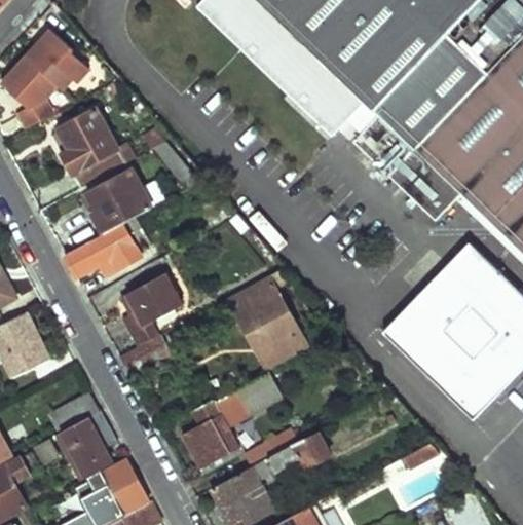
[(256,0),(378,116),(353,142),(434,220),(459,192),(522,252),(522,0),(256,0)]
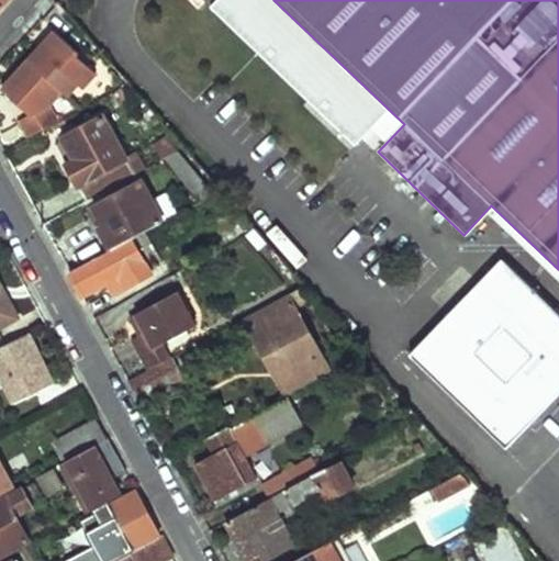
[(25,58),(60,92),(64,96),(75,82),(79,86),(93,70),(73,54),(76,51),(52,29),(25,58)]
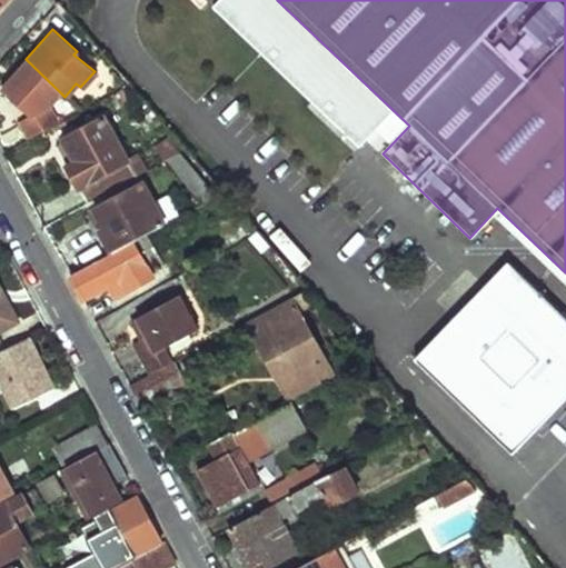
[(26,59),(0,89),(0,93),(27,116),(18,121),(27,138),(58,121),(49,106),(61,93),(26,59)]
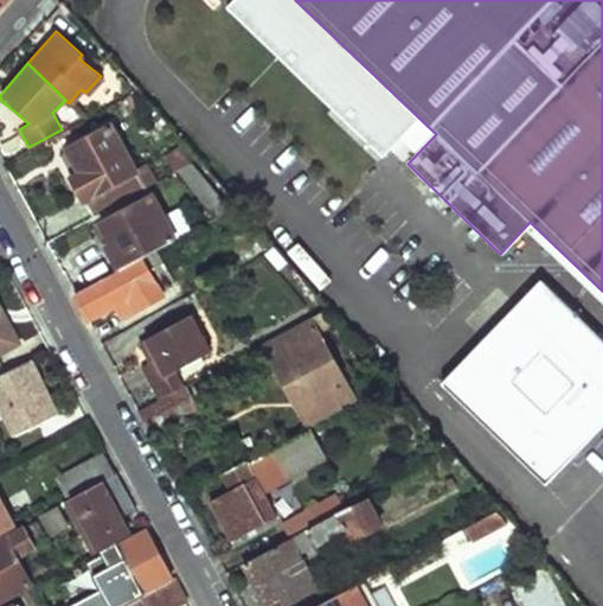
[(130,151),(126,141),(119,145),(110,128),(66,150),(77,173),(69,178),(82,203),(89,217),(142,190),(138,182),(123,153),(130,151)]
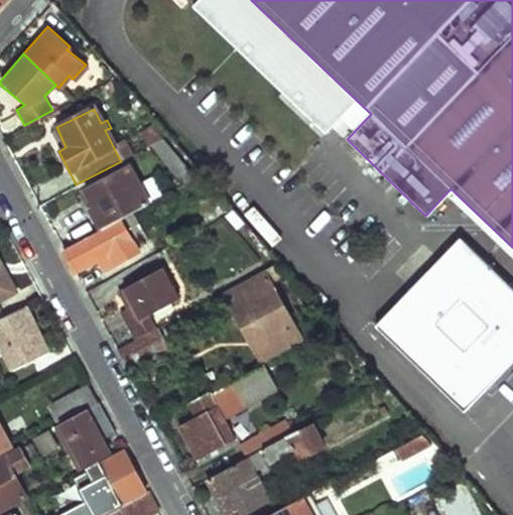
[(151,145),(184,185),(198,178),(164,139),(151,145)]
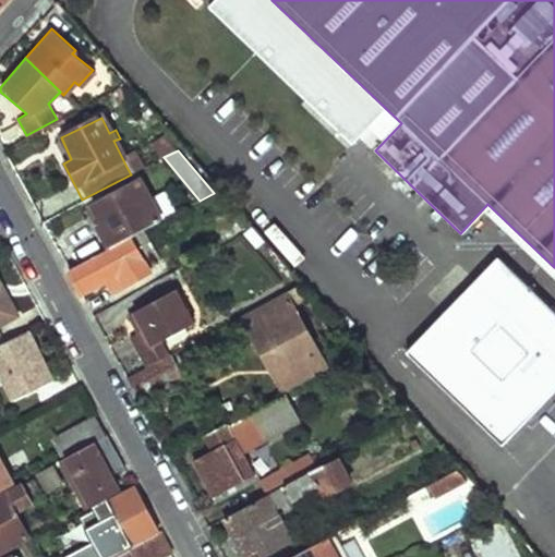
[(93,204),(103,222),(97,226),(109,249),(130,237),(160,221),(139,180),(93,204)]
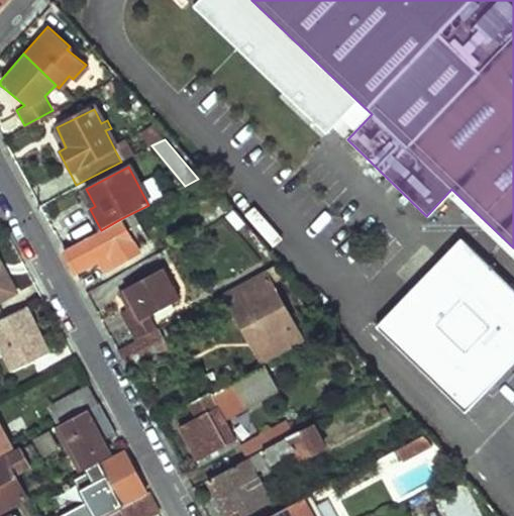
[(101,230),(62,250),(73,271),(98,259),(110,252),(116,263),(138,250),(120,219),(101,230)]
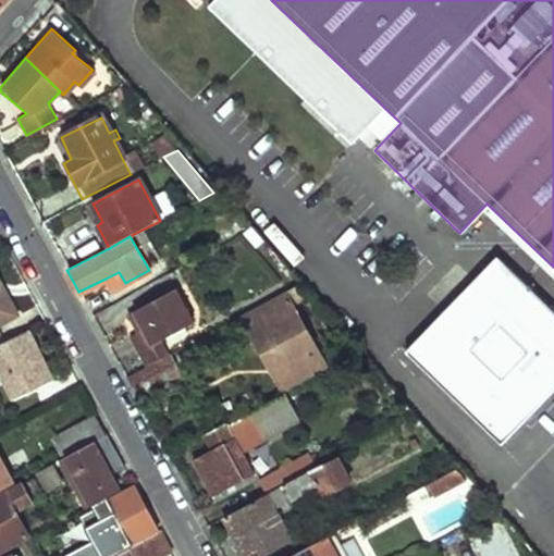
[(553,388),(553,311),(494,255),(402,351),(501,446),(553,388)]
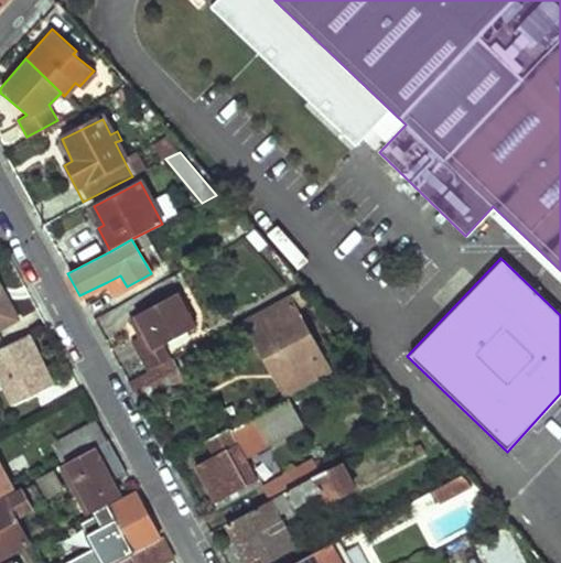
[(107,282),(112,293),(127,287),(120,275),(107,282)]
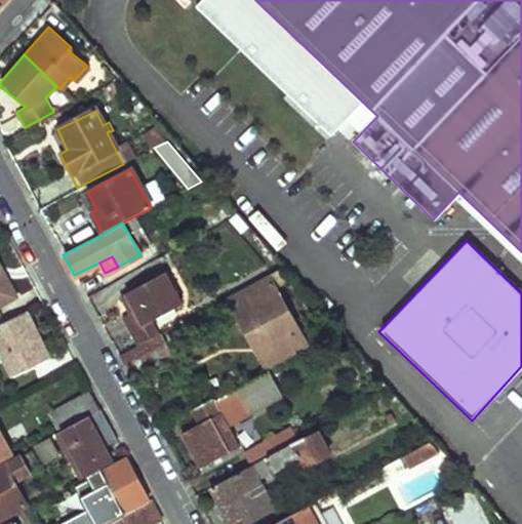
[(128,292),(136,309),(122,316),(137,345),(151,337),(144,326),(185,304),(166,271),(128,292)]
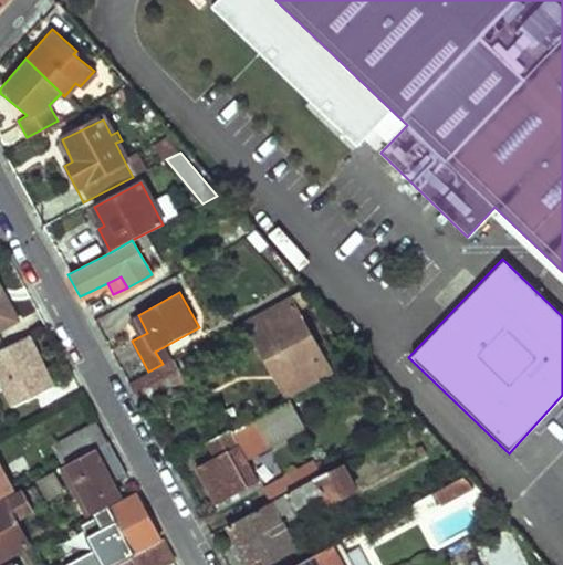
[(244,321),(285,398),(332,375),(296,312),(308,305),(302,295),(299,292),(244,321)]
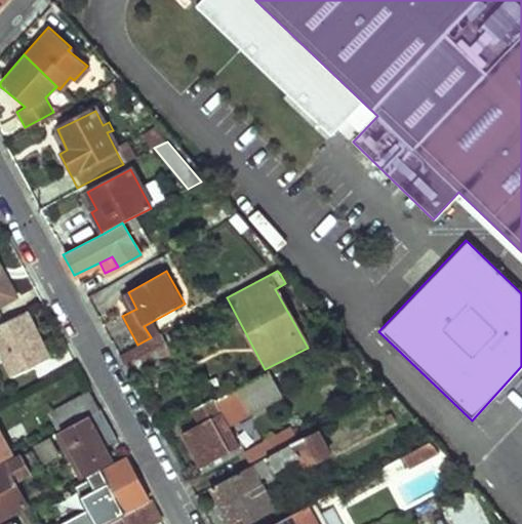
[(0,307),(16,298),(5,278),(0,276),(0,307)]
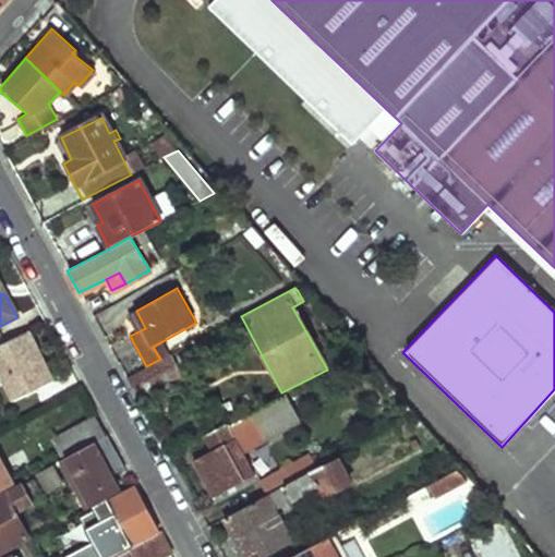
[(0,373),(13,398),(48,379),(25,331),(0,343),(0,373)]
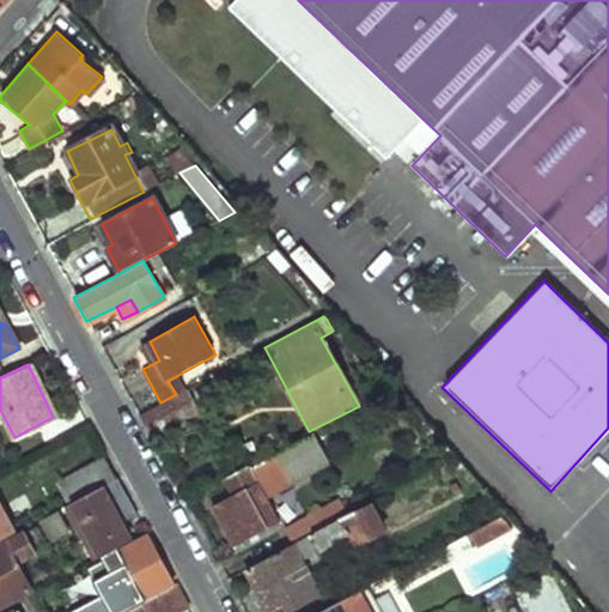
[(138,414),(148,436),(195,411),(183,391),(176,394),(160,403),(138,414)]
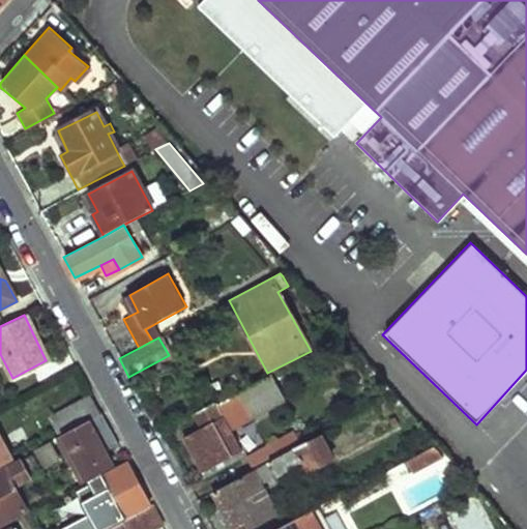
[(177,431),(201,472),(241,451),(222,418),(243,407),(250,417),(284,399),(271,376),(215,405),(214,402),(194,413),(198,420),(177,431)]
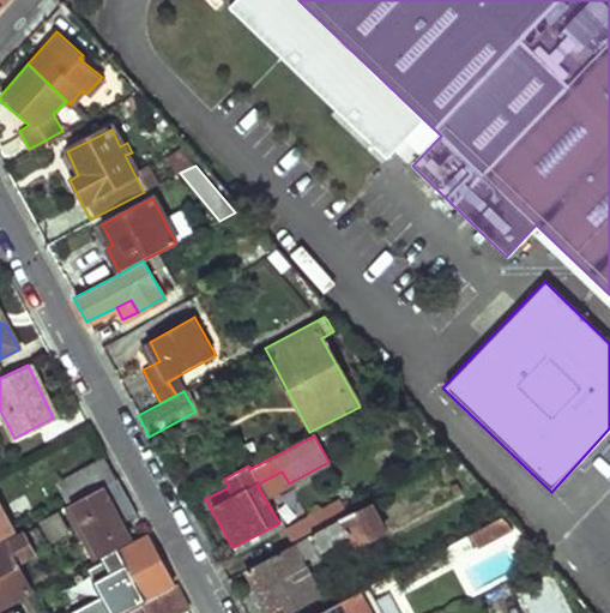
[(66,476),(78,500),(102,487),(116,479),(103,456),(66,476)]
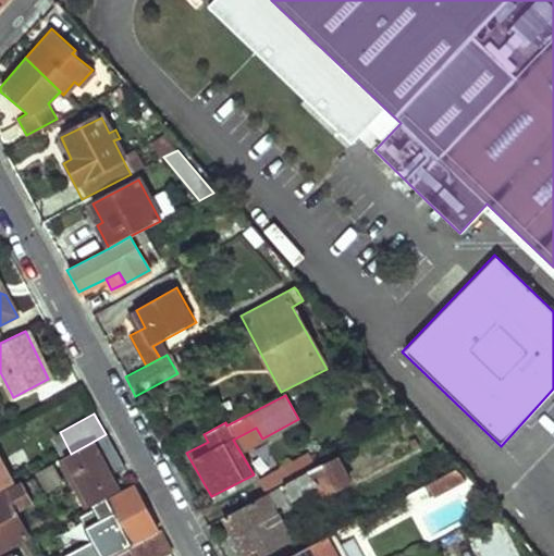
[(262,439),(256,428),(233,440),(239,451),(262,439)]
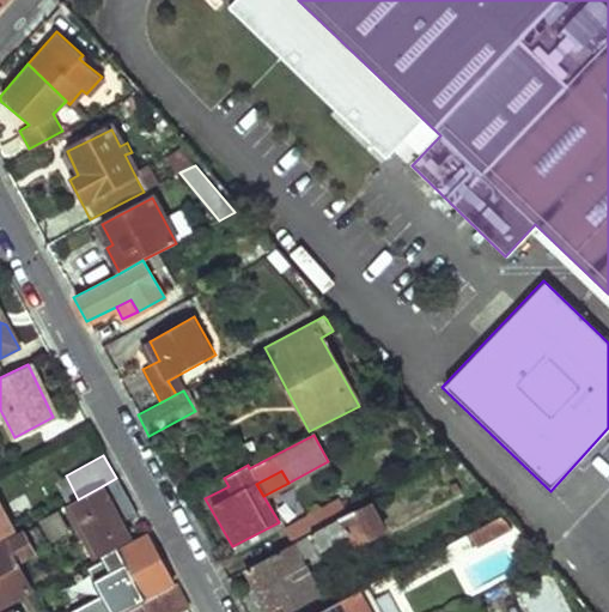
[(132,540),(102,486),(78,500),(72,502),(93,545),(87,549),(93,561),(132,540)]
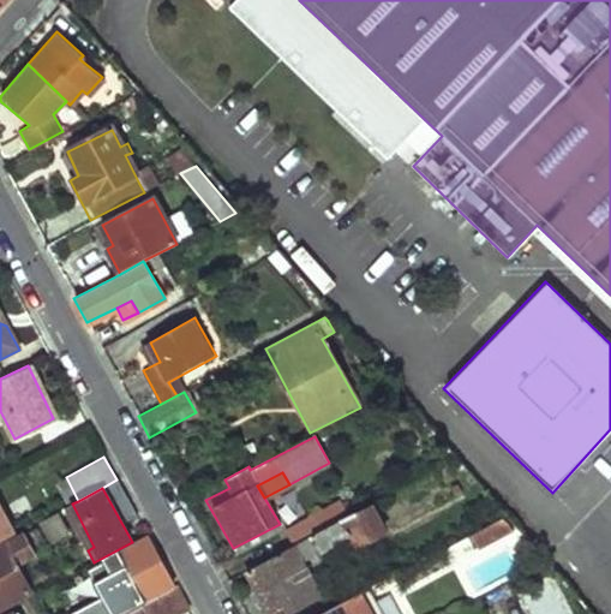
[(325,510),(283,531),(293,547),(347,518),(333,489),(318,498),(325,510)]
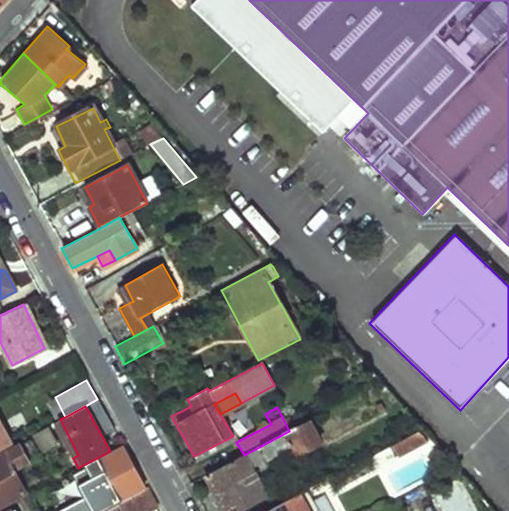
[(78,455),(60,419),(55,422),(73,458),(78,455)]
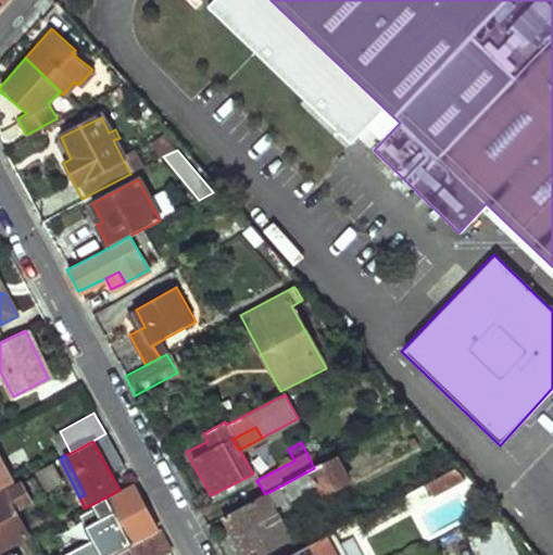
[(223,516),(244,554),(260,554),(289,540),(272,506),(316,482),(324,494),(350,481),(337,456),(314,468),(265,494),(223,516)]
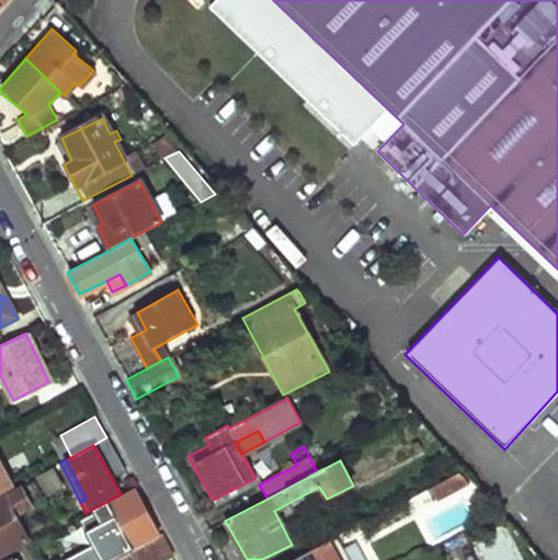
[(0,491),(11,486),(0,464),(0,491)]
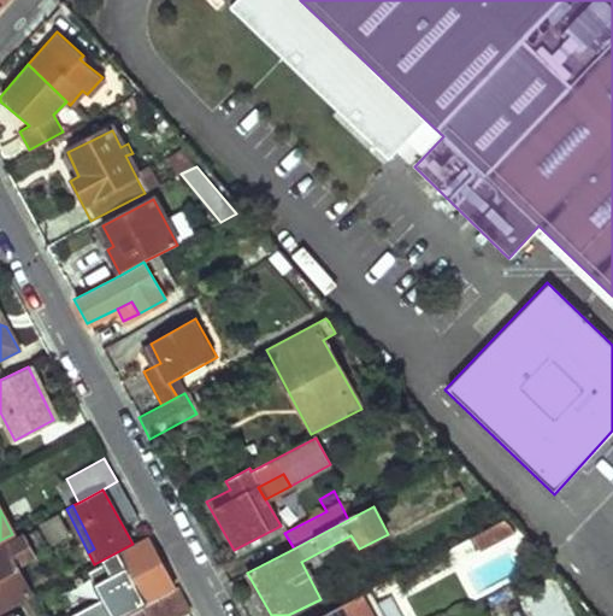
[(505,532),(496,516),(461,535),(470,551),(505,532)]
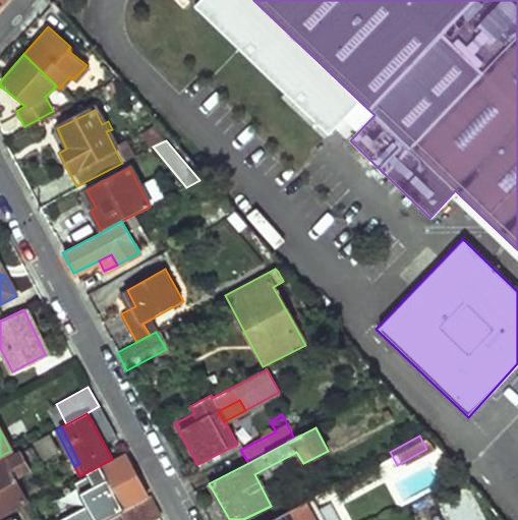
[(0,515),(25,503),(13,478),(47,461),(38,445),(21,454),(20,453),(0,463),(0,515)]
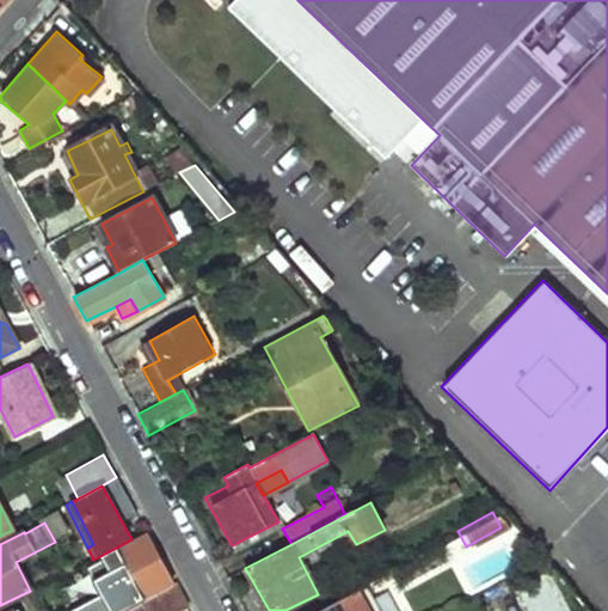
[(86,569),(93,585),(103,581),(118,610),(172,581),(148,537),(86,569)]
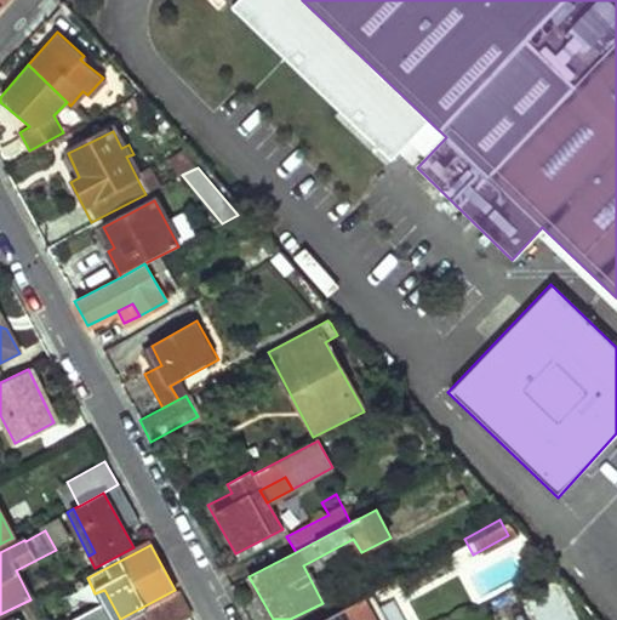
[(124,619),(176,619),(188,614),(177,592),(124,619)]
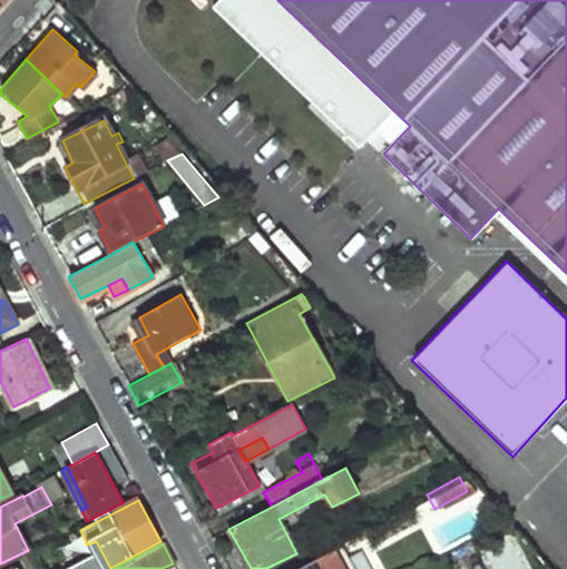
[(324,568),(318,555),(291,568),(324,568)]
